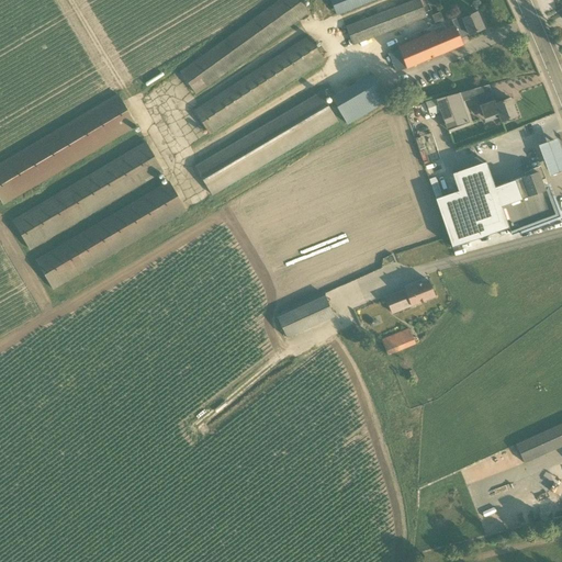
[(197,93),(308,12),(299,0),(279,0),(180,71),(197,93)]
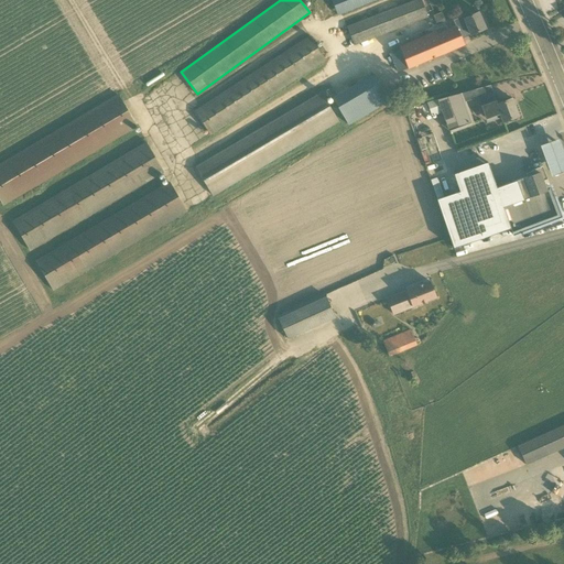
[(331,0),(337,15),(376,0),(331,0)]
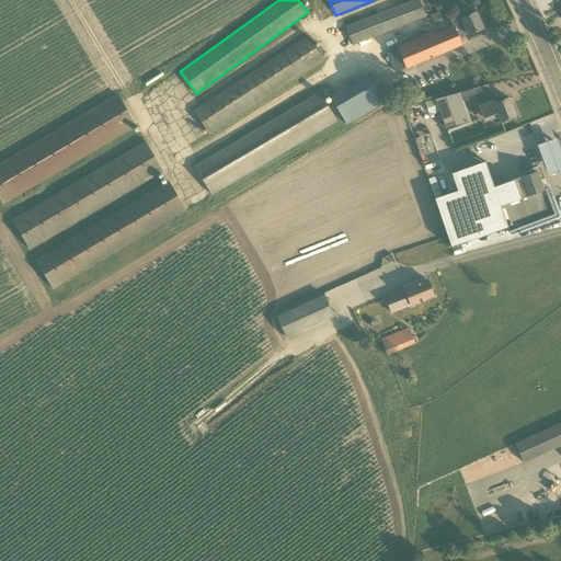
[(419,0),(411,0),(345,25),(353,45),(425,18),(419,0)]
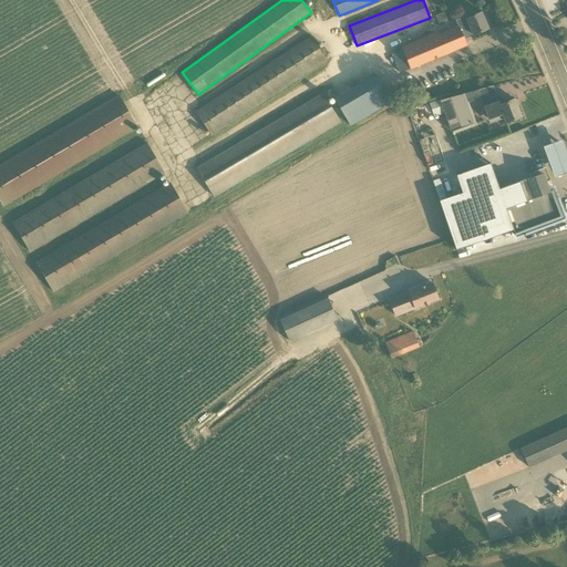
[(472,34),(488,29),(481,12),(466,19),(468,23),(460,28),(440,35),(439,33),(398,51),(399,52),(392,55),(400,72),(464,45),(461,39),(472,34)]
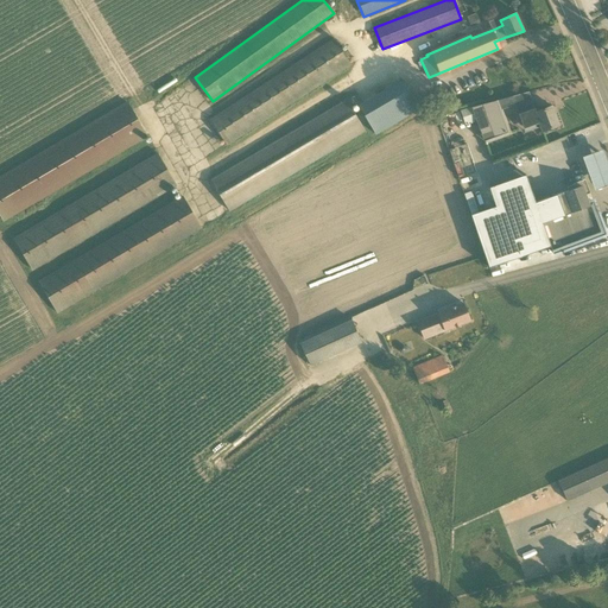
[(334,39),(210,120),(227,146),(350,65),(334,39)]
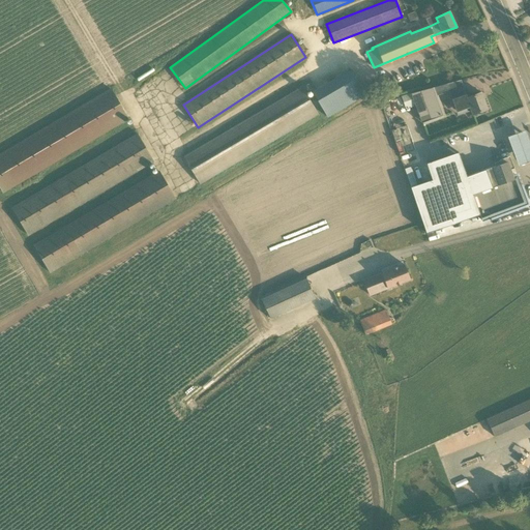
[(350,69),(313,92),(327,118),(365,95),(350,69)]
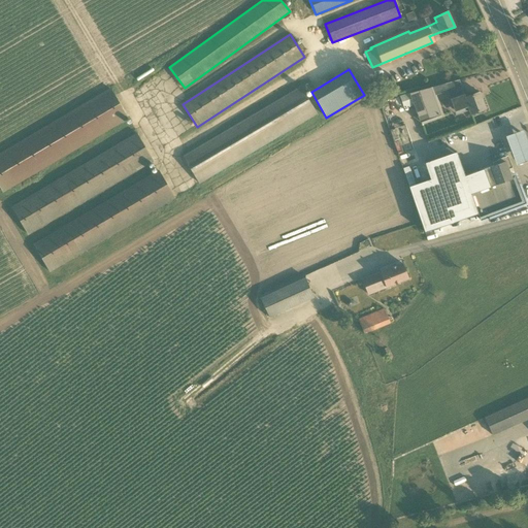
[(157,79),(136,89),(140,97),(160,88),(157,79)]
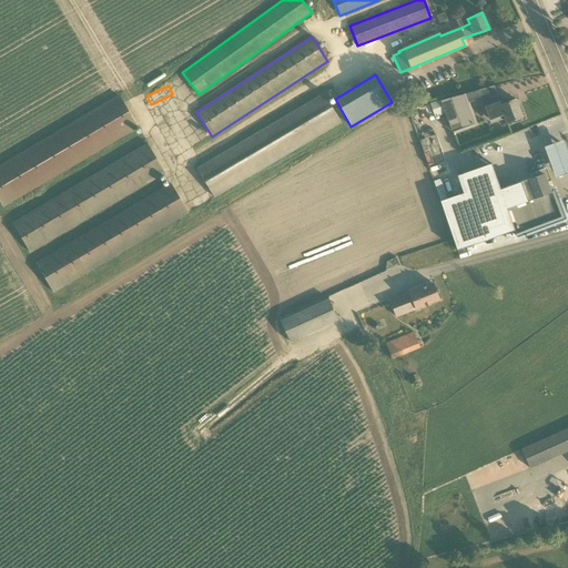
[(480,98),(478,90),(442,100),(446,113),(452,131),(473,123),(466,103),(469,102),(480,98)]
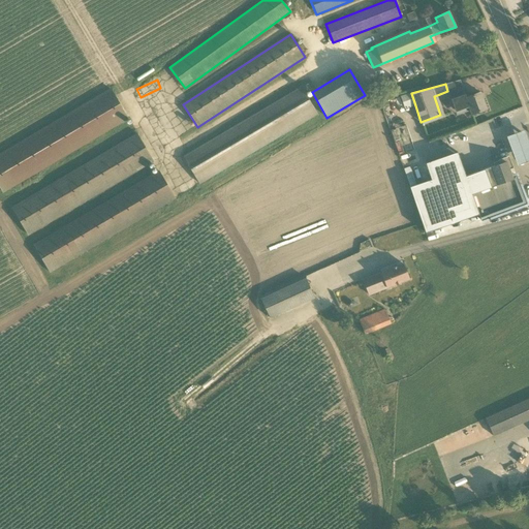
[(112,87),(0,153),(0,186),(3,192),(129,118),(112,87)]
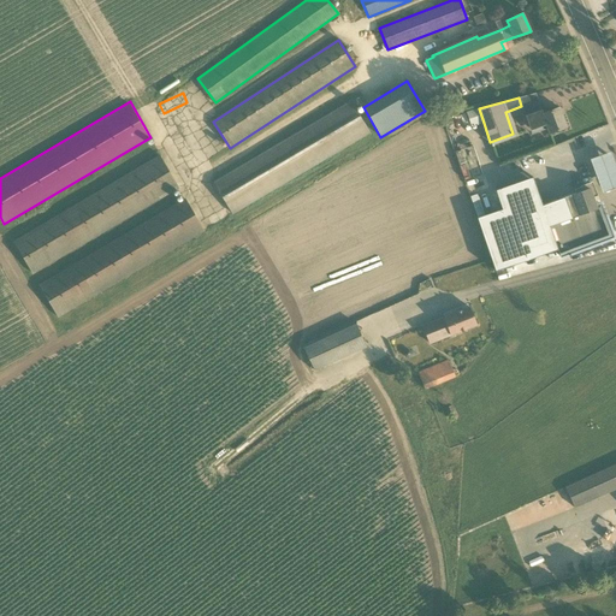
[(350,101),(213,182),(232,214),(369,134),(350,101)]
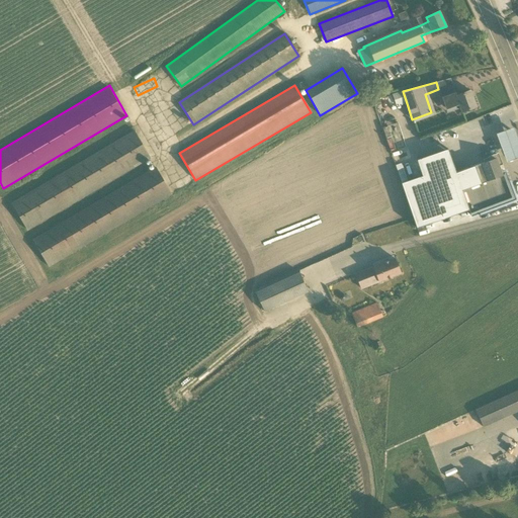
[(457,95),(454,88),(440,93),(445,108),(458,103),(460,108),(461,112),(476,106),(469,90),(457,95)]
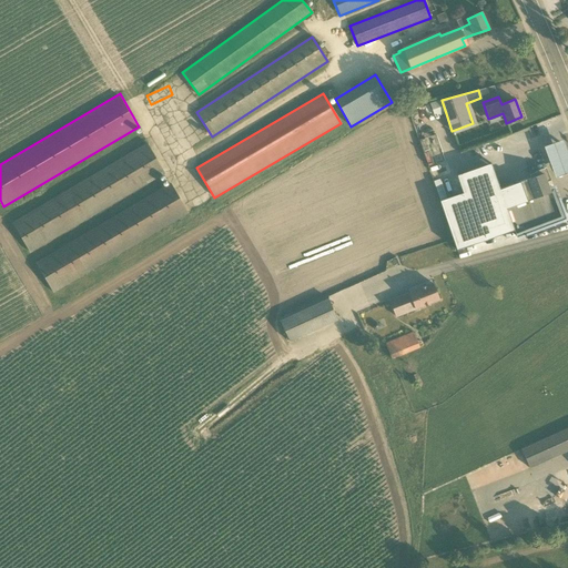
[(567,172),(567,152),(563,139),(545,145),(556,176),(567,172)]
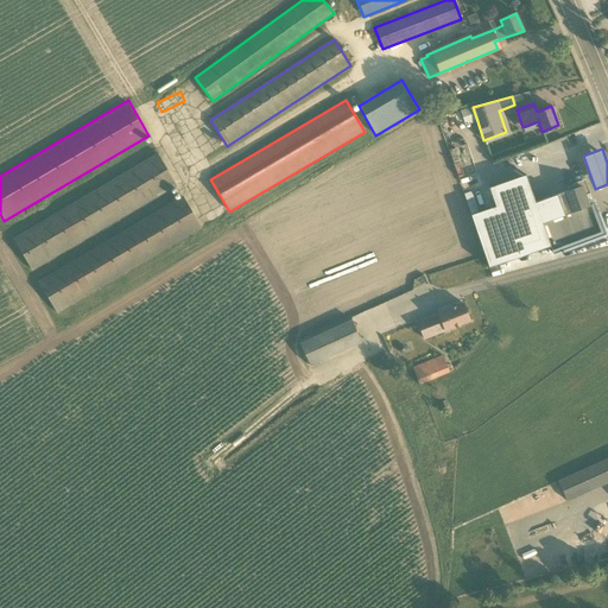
[(157,153),(13,238),(32,270),(176,185),(157,153)]
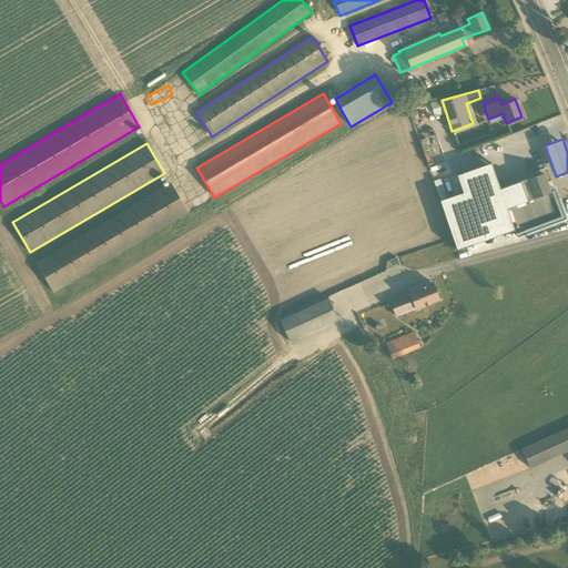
[(434,181),(454,240),(457,250),(514,231),(515,235),(563,217),(555,195),(550,193),(546,181),(549,180),(546,169),(530,175),(531,179),(527,180),(500,190),(492,164),(457,175),(463,193),(446,199),(439,179),(434,181)]
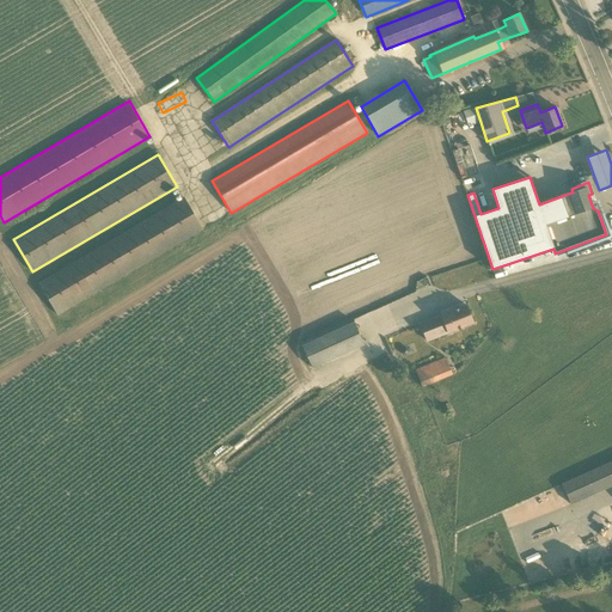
[(184,199),(40,283),(59,316),(203,231),(184,199)]
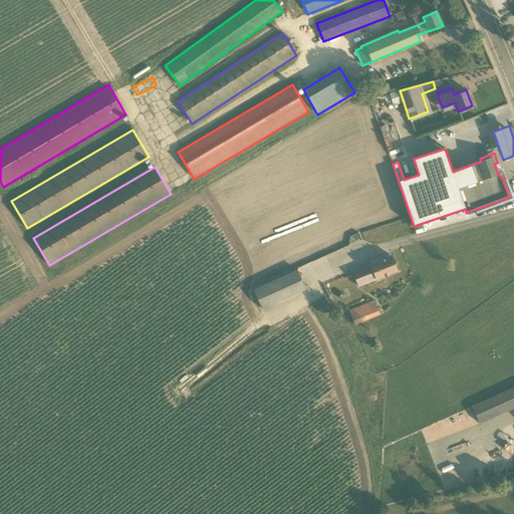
[(392,256),(371,264),(352,272),(358,287),(398,271),(392,256)]
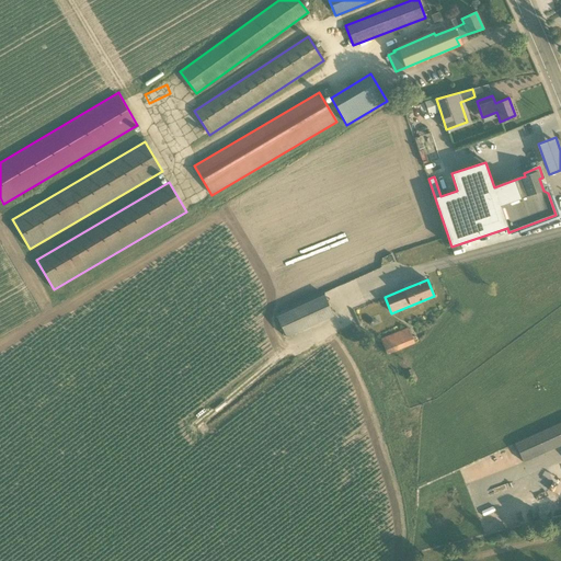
[(333,317),(323,295),(276,316),(286,339),(333,317)]
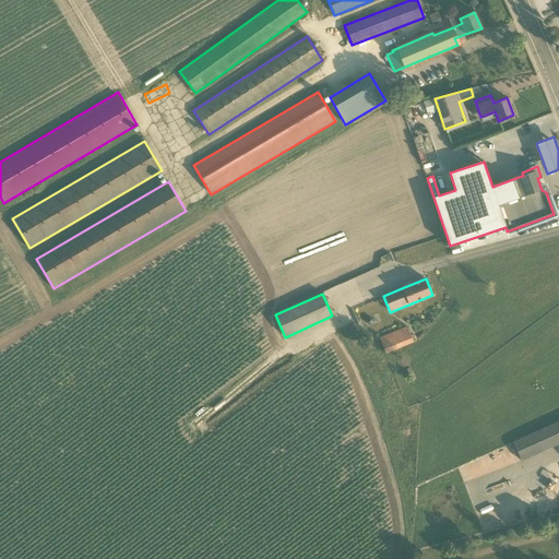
[(406,326),(379,337),(385,354),(413,342),(406,326)]
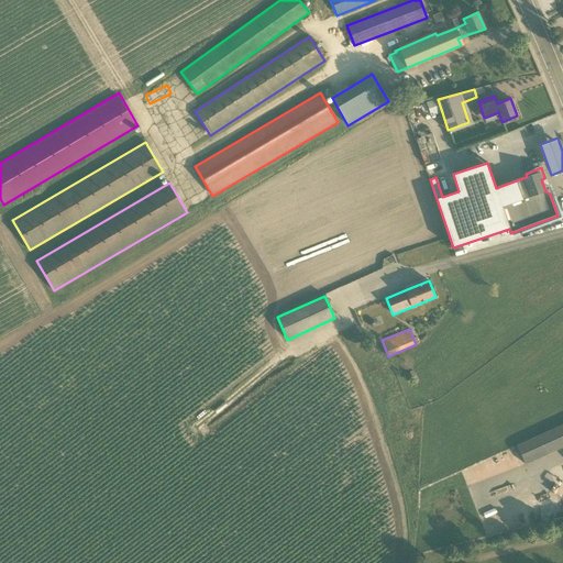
[(562,423),(517,445),(525,464),(562,446),(562,423)]
